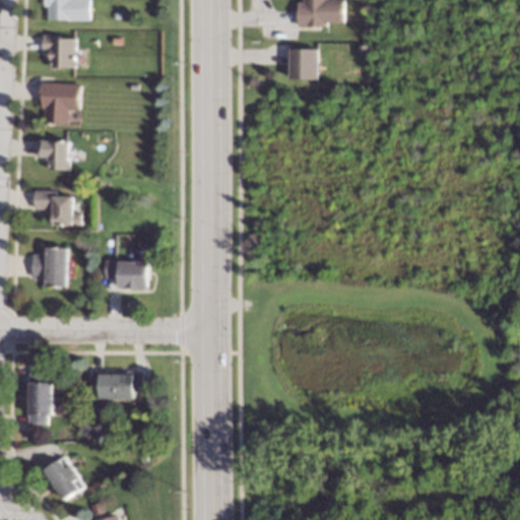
[(88,0),(89,19),(46,19),(46,6),(43,6),(43,0),(88,0)]
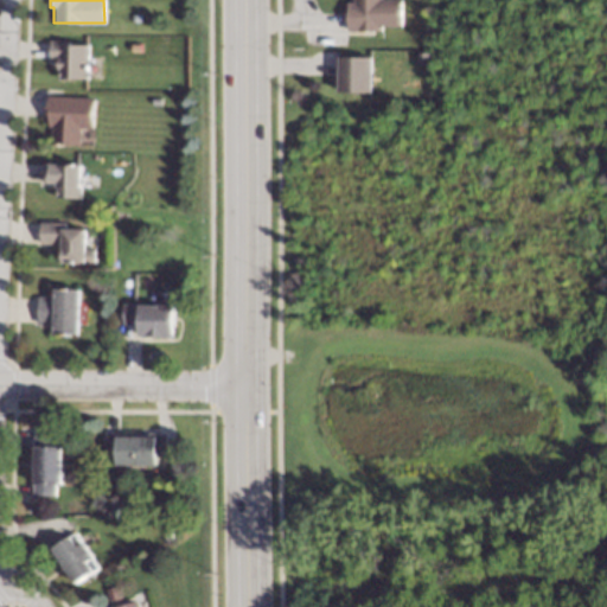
[(398,0),(400,25),(379,25),(379,29),(347,29),(347,1),(352,1),(352,0),(398,0)]
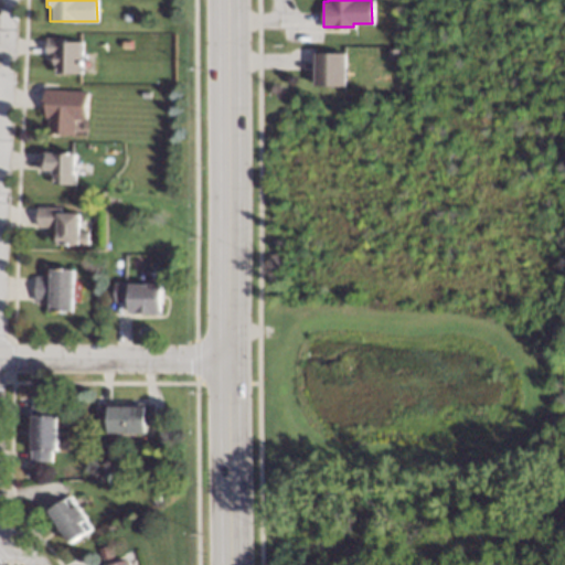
[(67,42),(82,42),(81,74),(54,73),(54,56),(44,56),(45,36),(67,36),(67,42)]
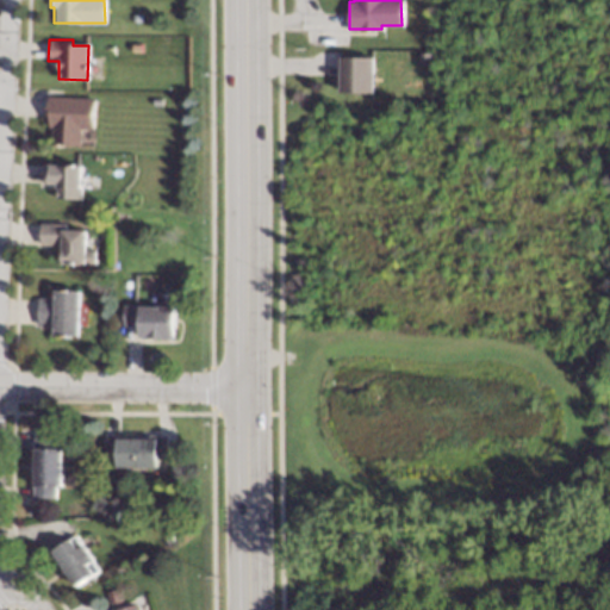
[(372,91),(340,91),(340,55),(373,55),(372,91)]
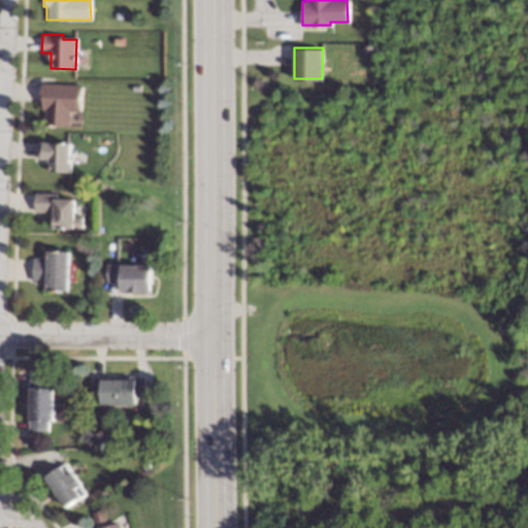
[(81,85),(80,111),(70,111),(70,126),(44,125),(45,109),(41,109),(41,104),(40,104),(41,83),(81,85)]
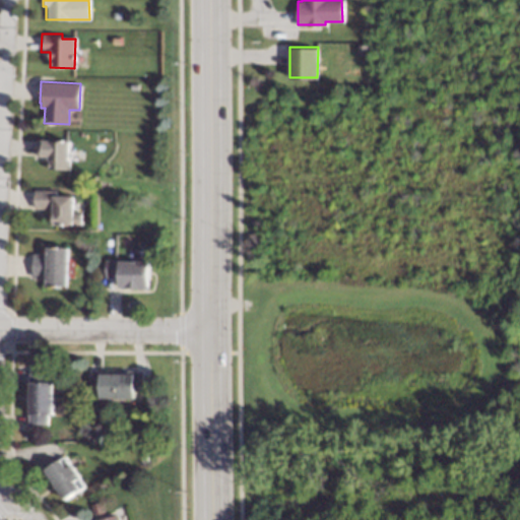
[(71,140),(70,171),(50,170),(51,160),(46,160),(46,155),(37,155),(37,138),(71,140)]
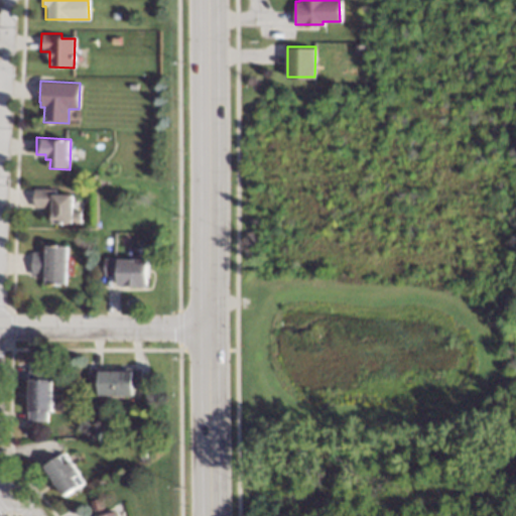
[(56,194),(74,195),(74,210),(83,210),(83,224),(54,223),(55,207),(35,207),(35,187),(57,187),(56,194)]
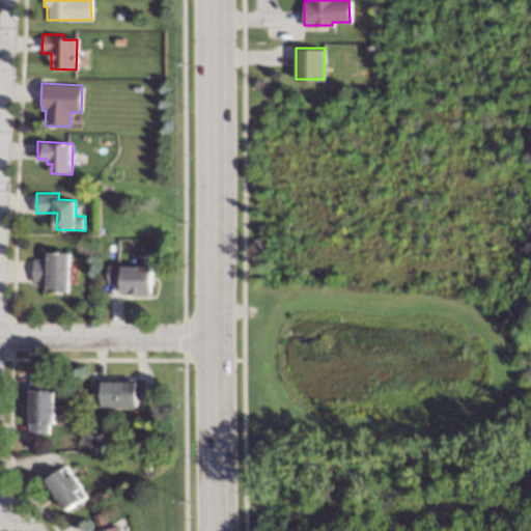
[(71,251),(70,294),(45,292),(45,283),(33,283),(33,259),(49,259),(49,251),(71,251)]
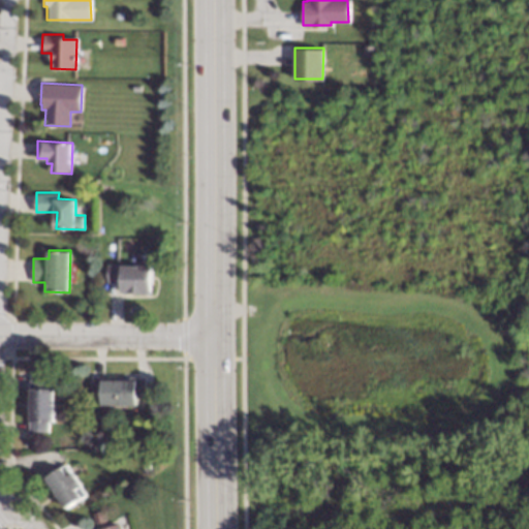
[(152,293),(121,292),(121,282),(105,282),(105,263),(153,265),(152,293)]
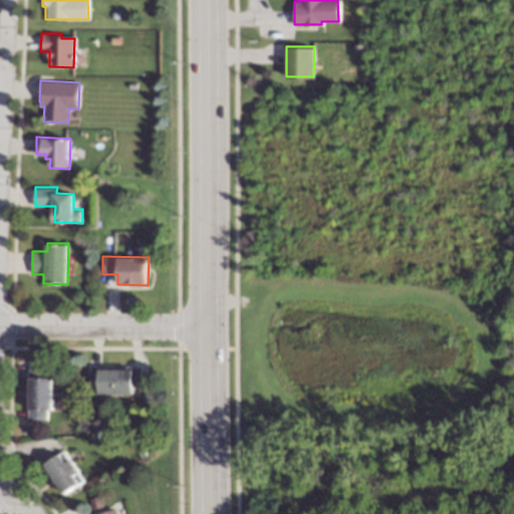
[(48,376),(54,377),(53,409),(48,408),(47,419),(29,419),(29,399),(26,399),(26,381),(29,381),(30,365),(49,366),(48,376)]
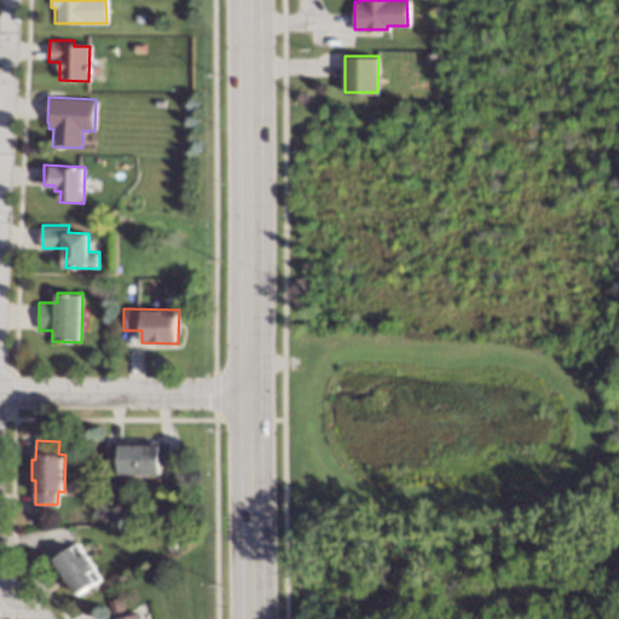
[(171,464),(160,464),(160,474),(119,473),(119,463),(108,463),(108,440),(171,440),(171,464)]
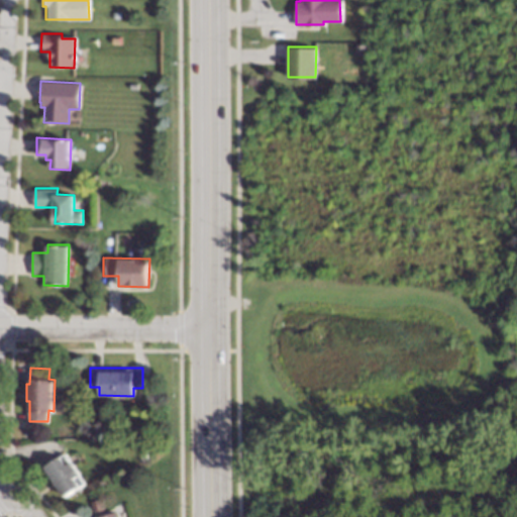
[(84,421),(76,421),(76,411),(84,411),(84,421)]
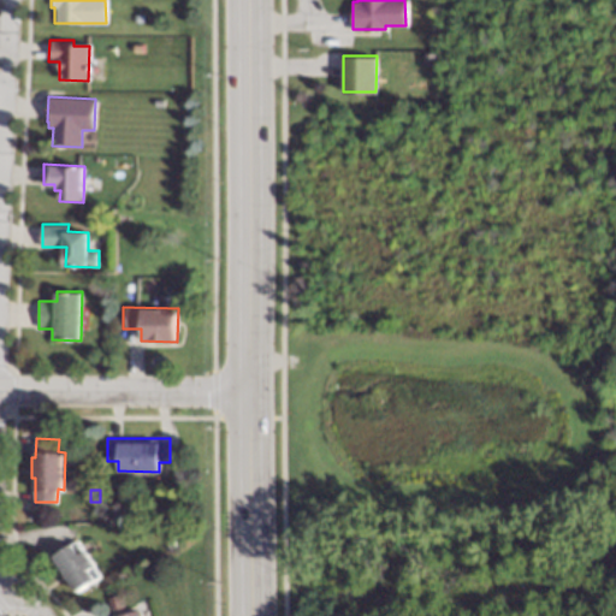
[(177,546),(169,549),(167,540),(176,539),(177,546)]
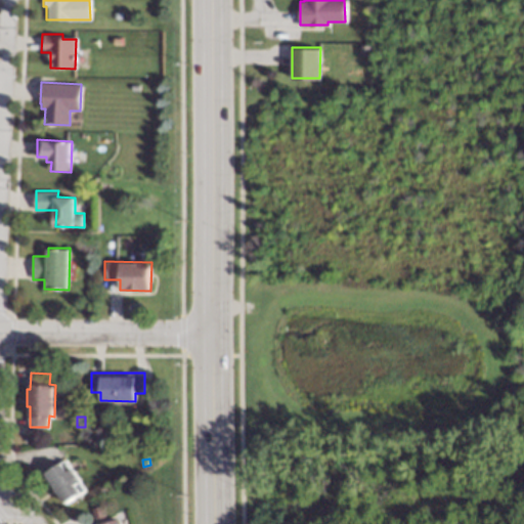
[(87,490),(68,503),(48,473),(68,460),(87,490)]
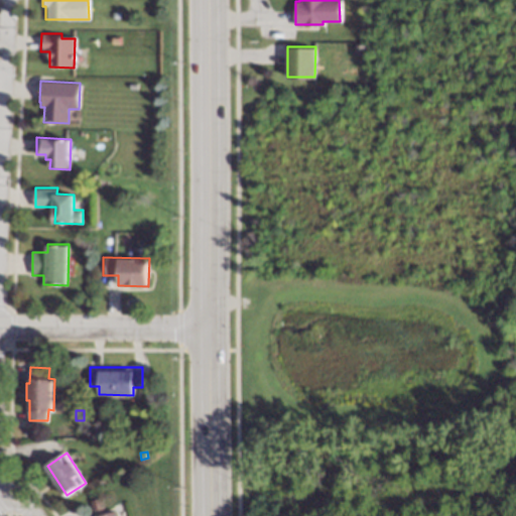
All buildings are outlined.
